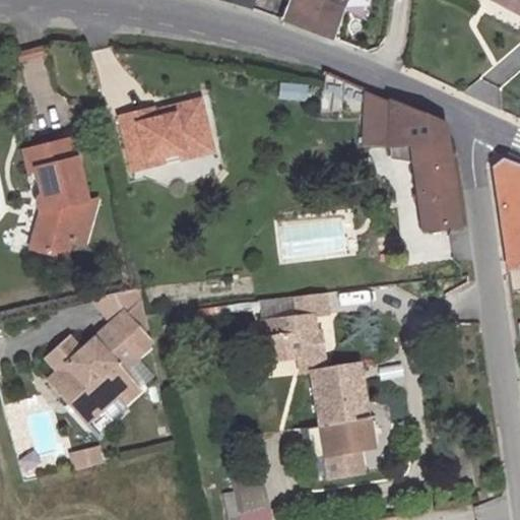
[(215,0),(223,2),(254,12),(255,0),(215,0)]
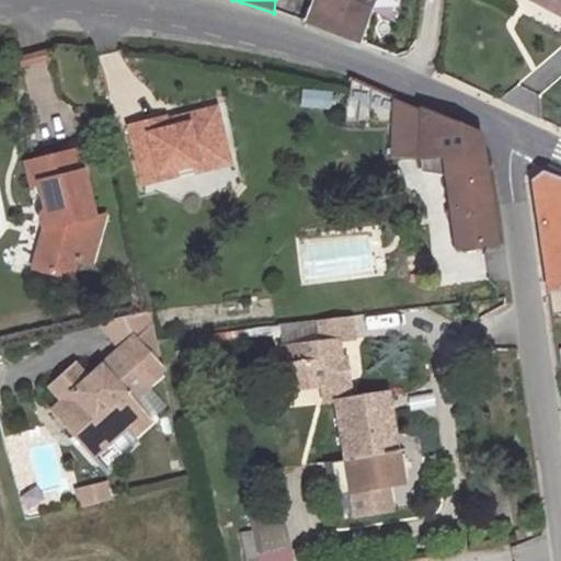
[(364,46),(376,0),(318,0),(310,26),(364,46)]
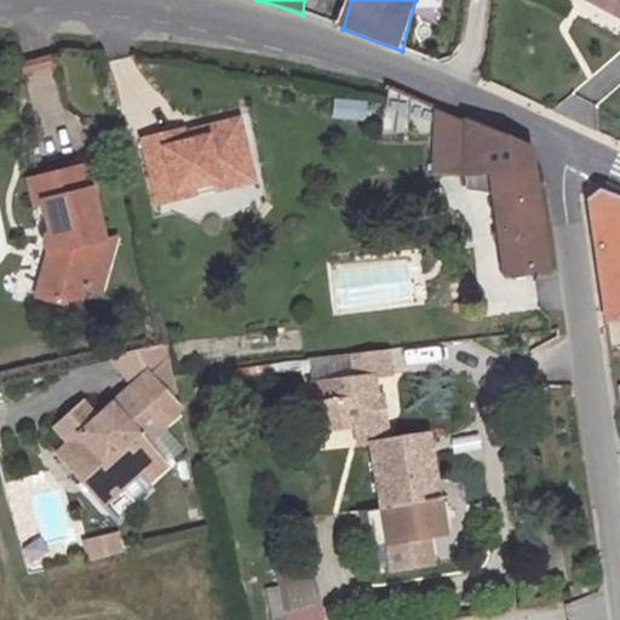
[(619,0),(585,0),(584,4),(619,22),(619,0)]
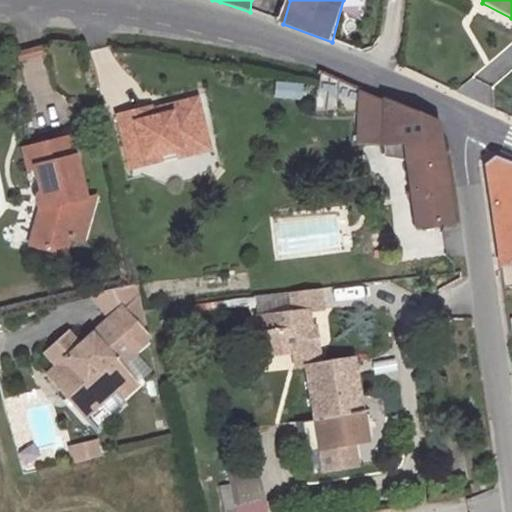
[(299,101),(301,84),(274,81),(271,97),(299,101)]
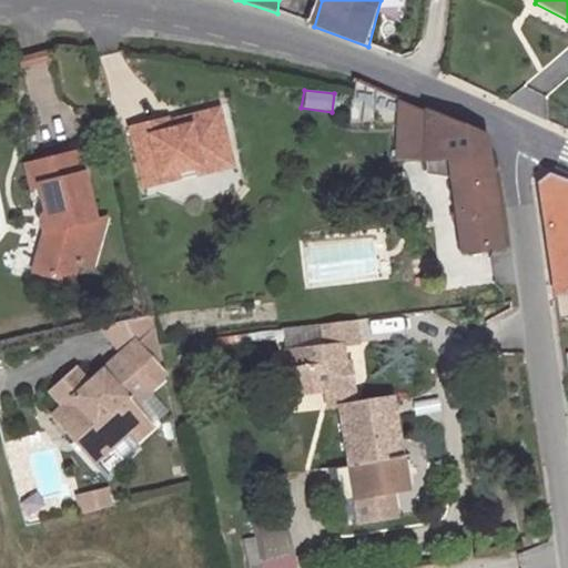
[(493,246),(477,145),(394,109),(391,163),(438,163),(452,253),(493,246)]
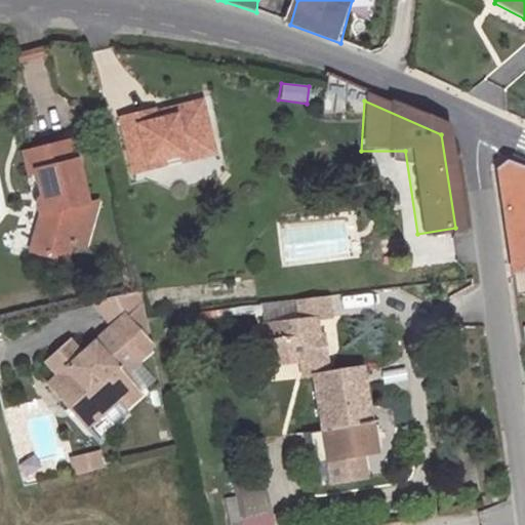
[(153,129),(155,137),(202,125),(200,117),(153,129)]
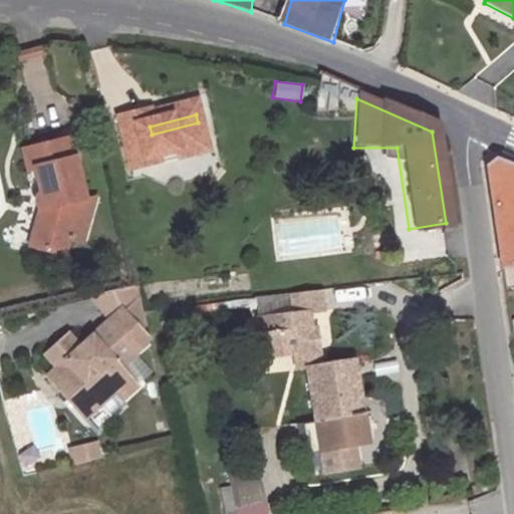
[(160,171),(182,165),(184,172),(209,165),(198,122),(152,135),(150,126),(149,123),(115,133),(130,186),(162,178),(160,171)]
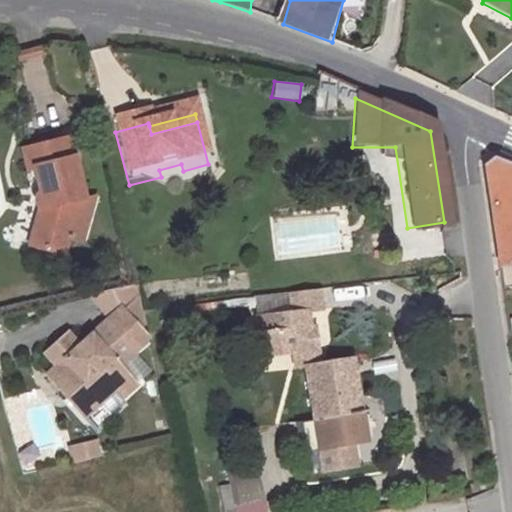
[(69,252),(79,212),(87,210),(70,151),(22,164),(30,188),(35,186),(41,205),(45,204),(47,209),(38,212),(39,219),(44,222),(32,260),(66,268),(69,252)]
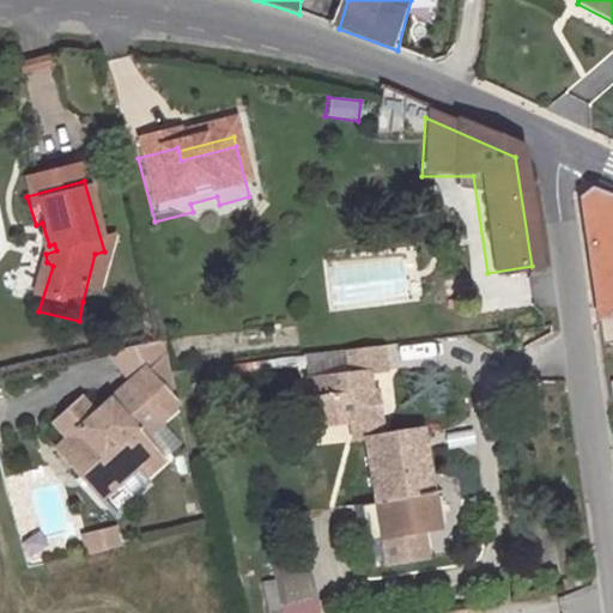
[(600,315),(612,313),(612,204),(589,196),(581,202),(600,315)]
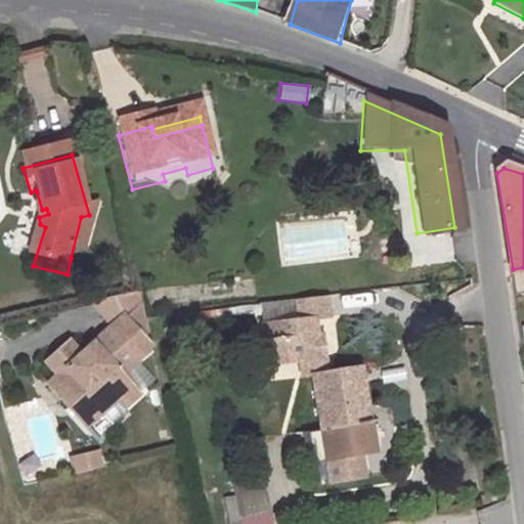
[(360,204),(379,202),(376,188),(358,190),(360,204)]
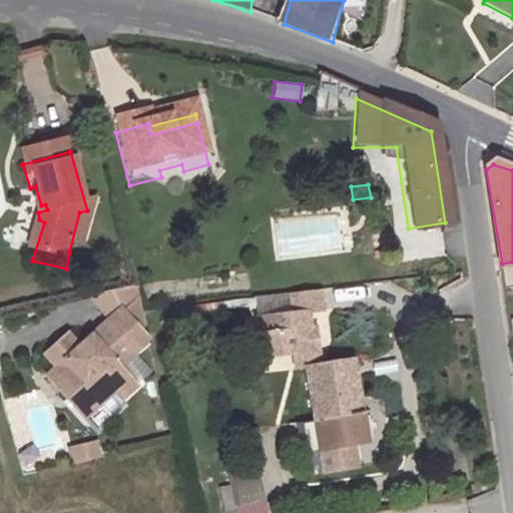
[(96,217),(79,212),(69,252),(86,258),(96,217)]
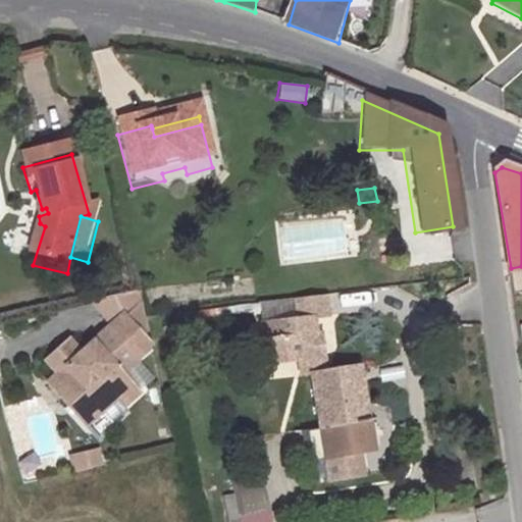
[(422,236),(423,263),(452,262),(451,233),(422,236)]
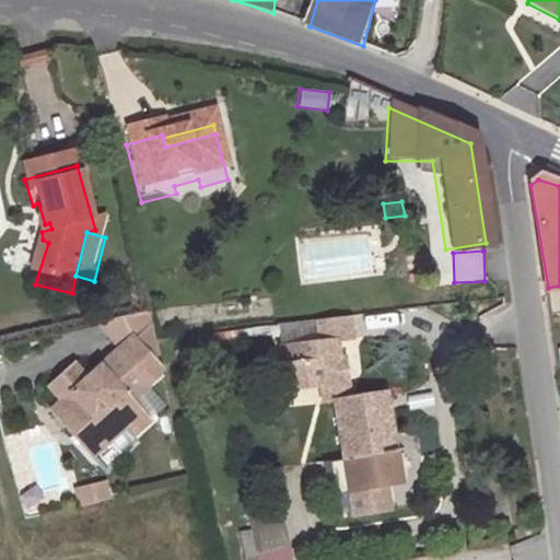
[(406,491),(392,400),(356,406),(349,364),(343,364),(341,347),(356,345),(352,322),(321,327),(324,349),(283,353),(290,398),(325,393),(328,409),(339,408),(352,499),(382,494),(406,491)]
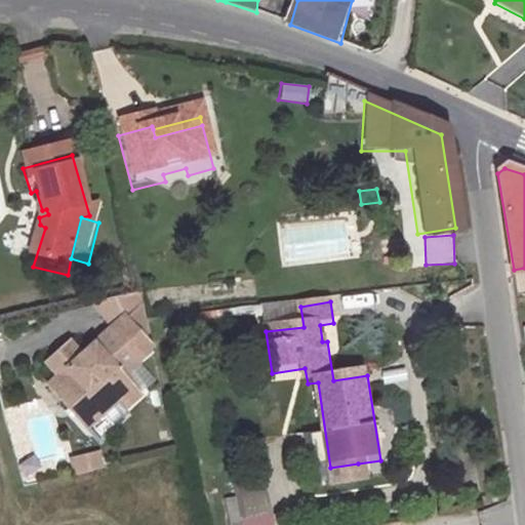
[(49,404),(88,448),(115,421),(123,430),(143,412),(126,394),(149,372),(149,359),(126,334),(83,374),(69,358),(44,379),(58,395),(49,404)]
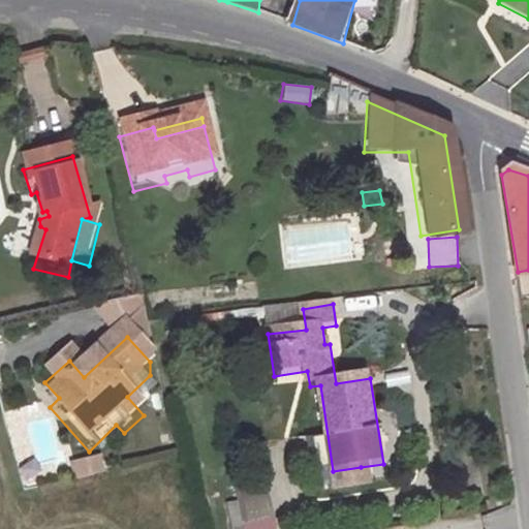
[(69,461),(74,479),(103,472),(99,454),(69,461)]
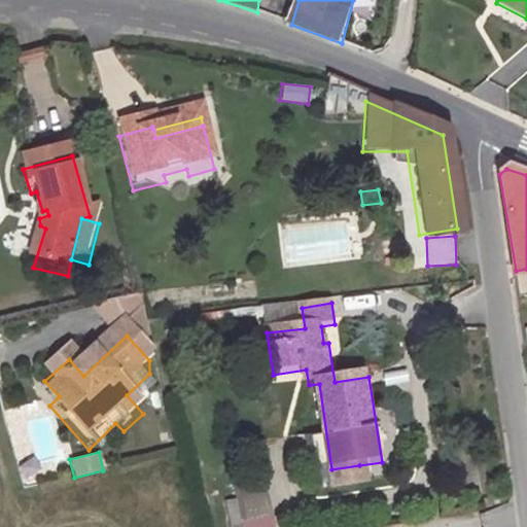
[(359,465),(331,469),(335,497),(363,493),(359,465)]
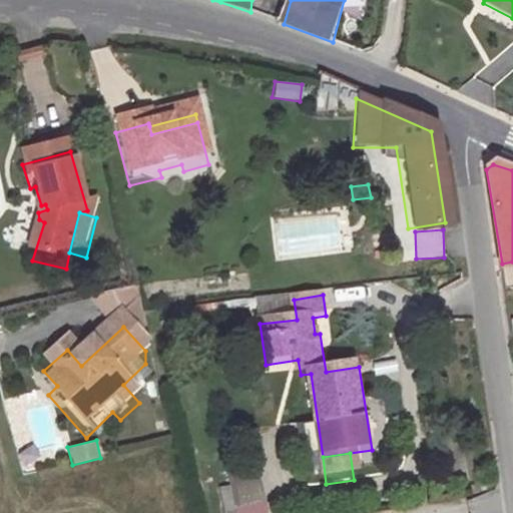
[(266,512),(262,475),(220,480),(223,512),(266,512)]
